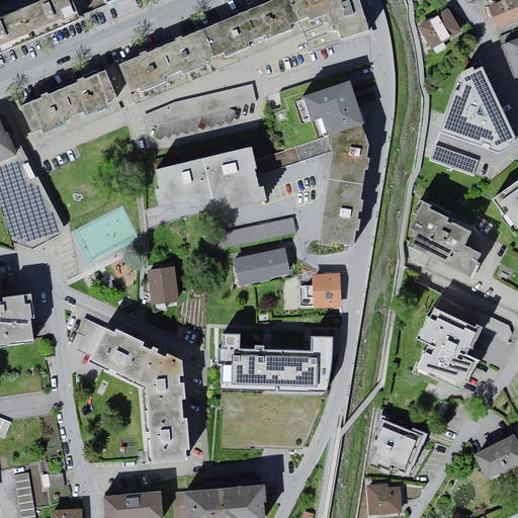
[(45,0),(0,18),(0,54),(81,20),(73,0),(45,0)]
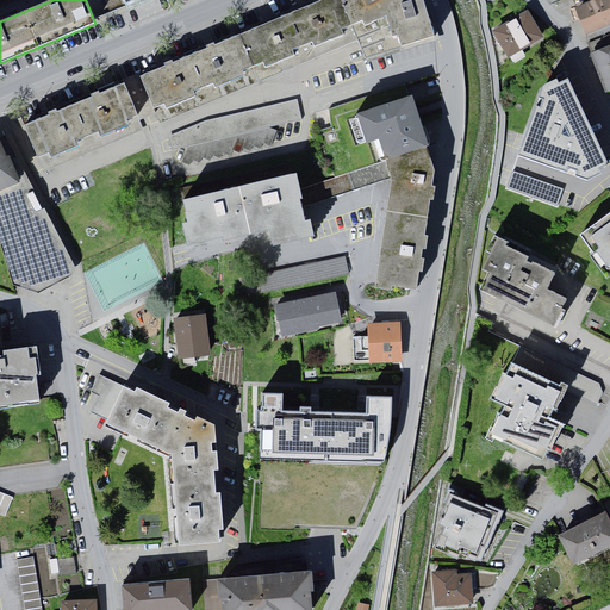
[(346,0),(327,0),(304,10),(327,56),(359,42),(346,0)]
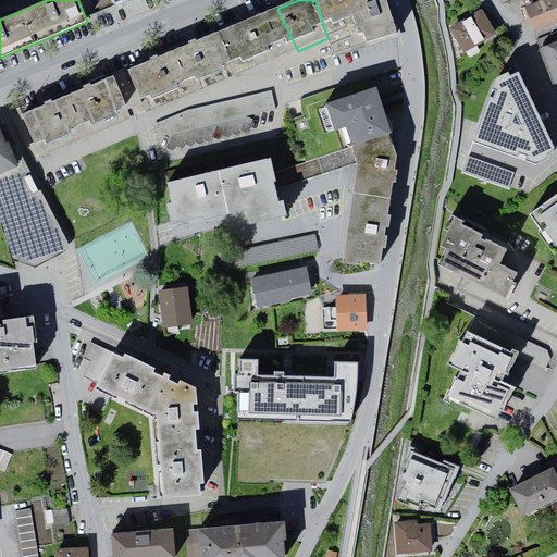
[(316,0),(327,38),(333,57),(399,39),(384,0),(316,0)]
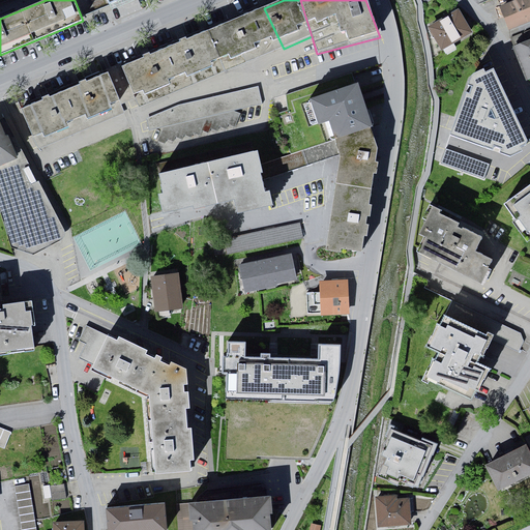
[(529,0),(514,0),(501,5),(510,30),(529,22),(529,0)]
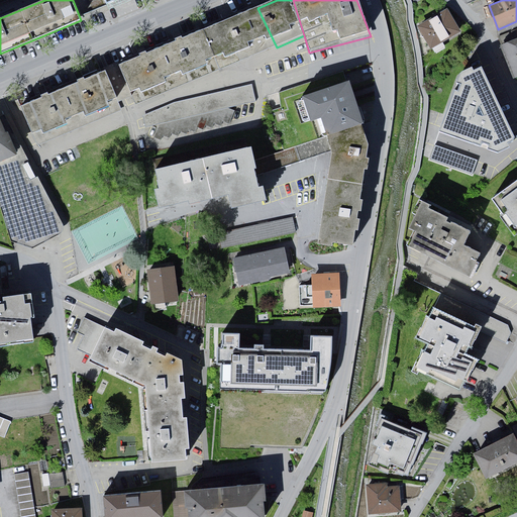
[(464,32),(449,6),(419,22),(434,50),(464,32)]
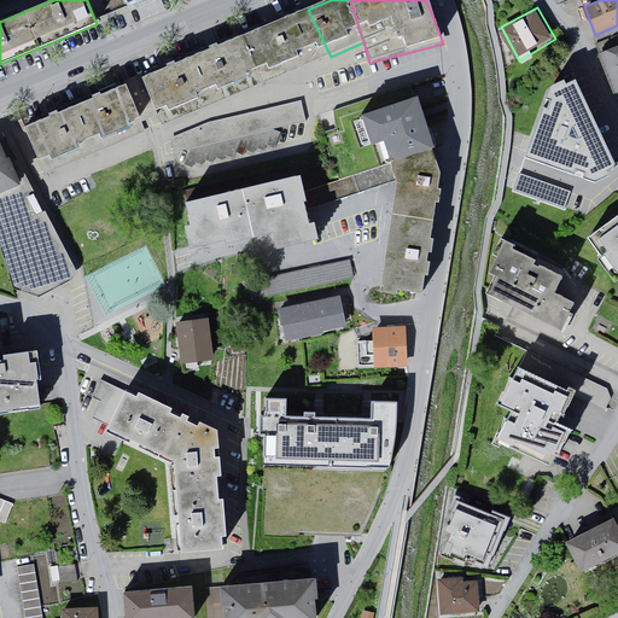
[(308,10),(242,38),(261,85),(331,57),(308,10)]
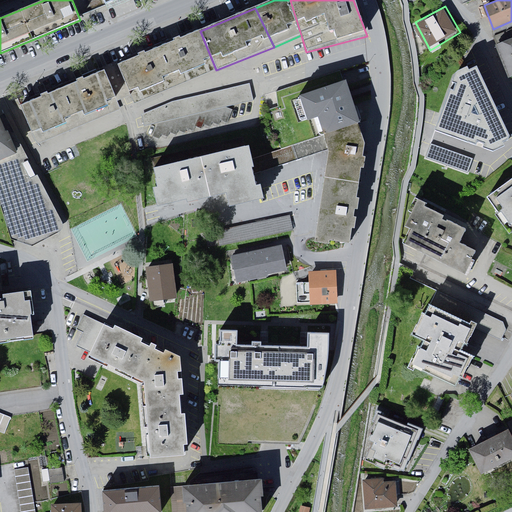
[(200,31),(156,50),(171,86),(216,70),(200,31)]
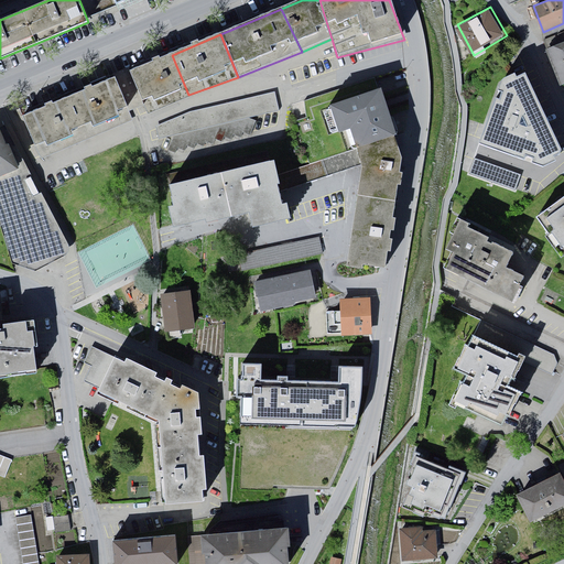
[(563,40),(549,46),(562,85),(563,84),(563,40)]
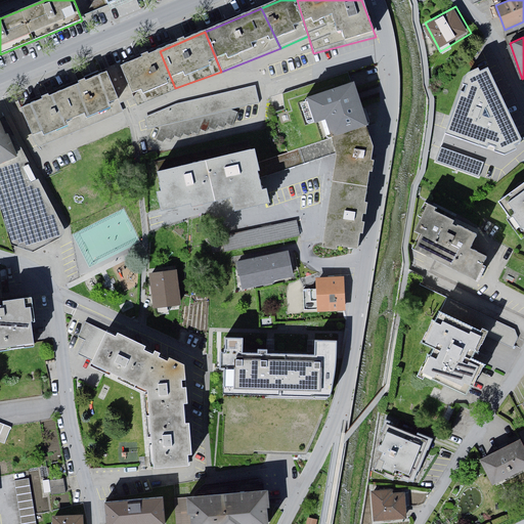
[(160,51),(120,67),(137,105),(175,88),(160,51)]
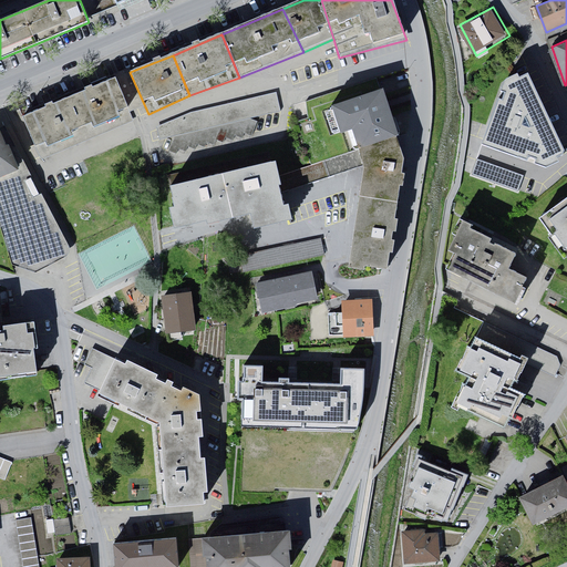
[(566,144),(529,64),(502,78),(480,144),(546,166),(566,156),(566,144)]
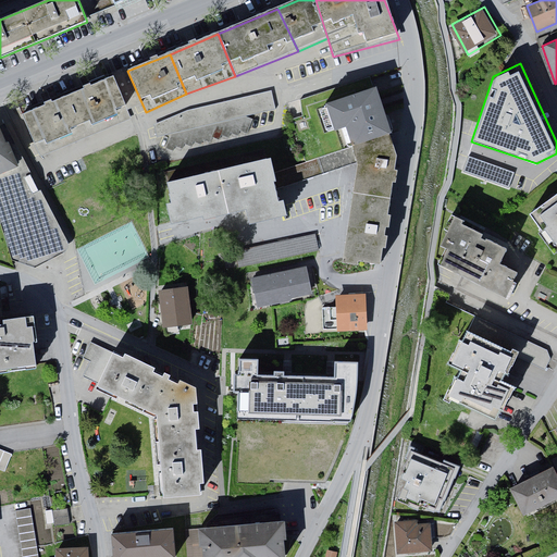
[(113,76),(24,114),(39,149),(128,110),(113,76)]
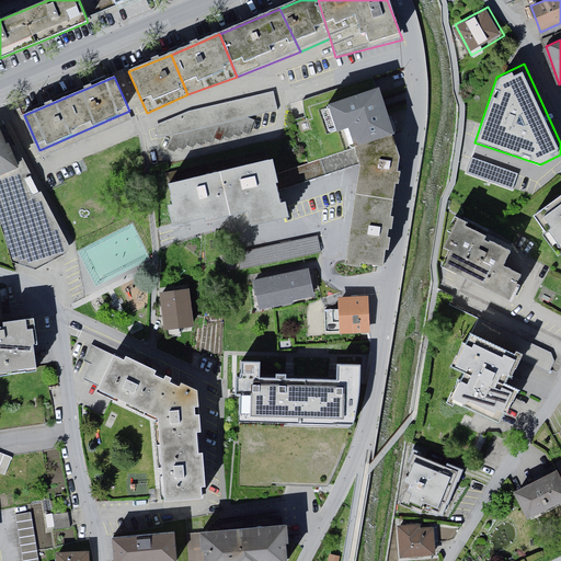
[(187,111),(155,125),(158,138),(172,135),(247,116),(277,110),(273,91),(187,111)]
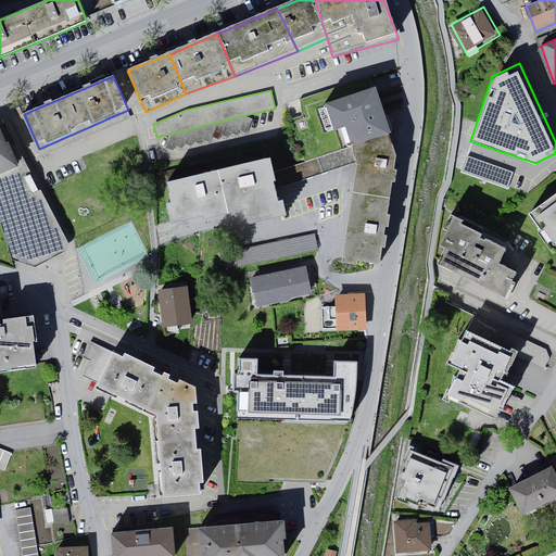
[(376,91),(340,104),(359,159),(346,254),(384,260),(399,154),(376,91)]
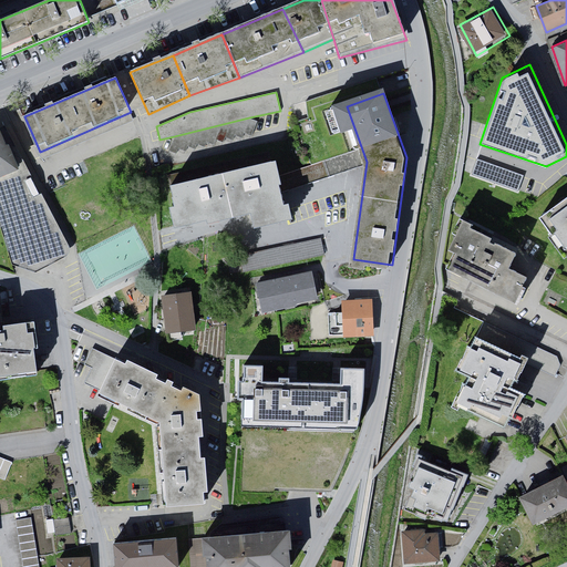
[(249,117),(174,136),(168,151),(176,154),(178,148),(185,152),(187,146),(195,150),(197,144),(204,147),(206,142),(214,145),(216,140),(223,143),(225,137),(233,141),(235,135),(241,138),(244,133),(251,136),(257,121),(249,117)]
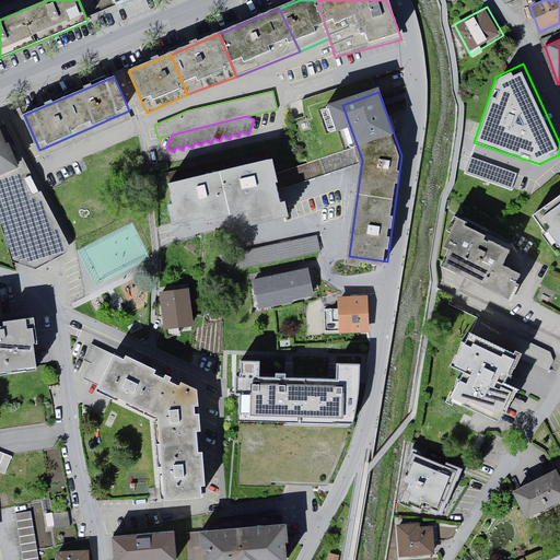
[(3,123),(0,124),(0,222),(12,261),(35,269),(66,253),(68,248),(68,244),(3,123)]
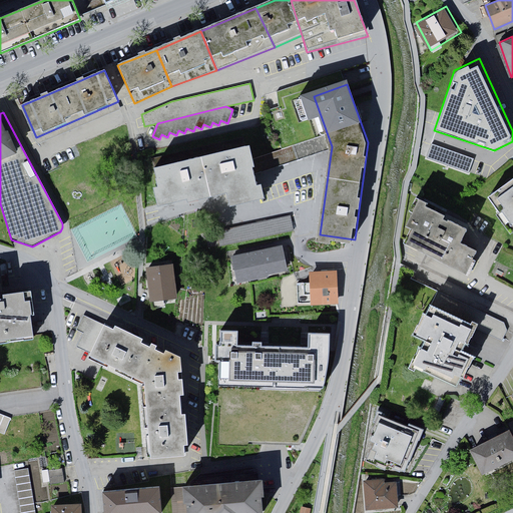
[(254,136),(149,159),(160,205),(227,190),(230,204),(268,196),(254,136)]
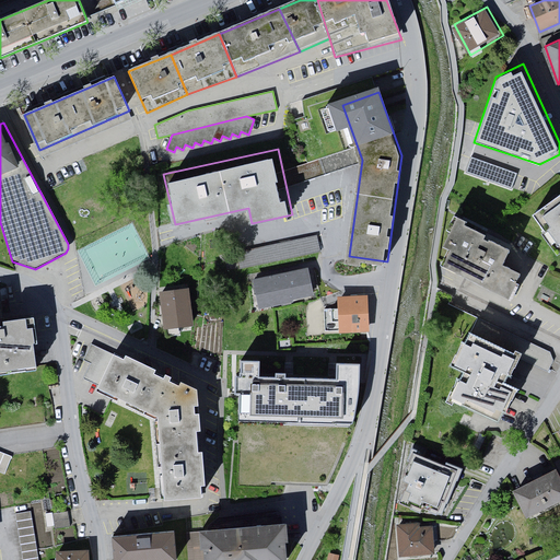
[(470,156),(466,172),(512,189),(517,173),(470,156)]
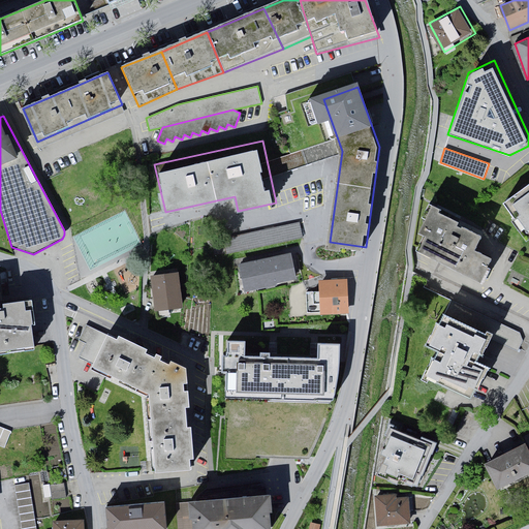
[(528,180),(500,201),(528,239),(528,238),(528,180)]
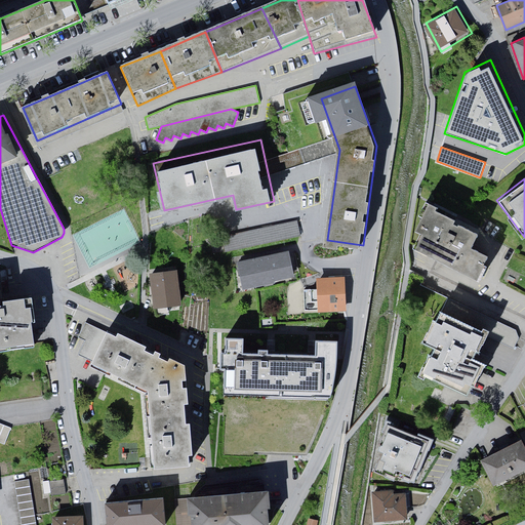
[(480,231),(431,204),(417,228),(422,231),(414,248),(479,283),(494,255),(473,244),(480,231)]
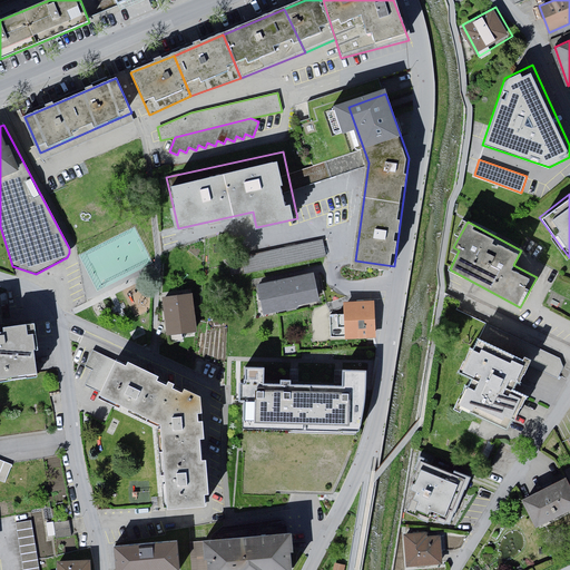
[(243,255),(245,271),(327,257),(325,241),(243,255)]
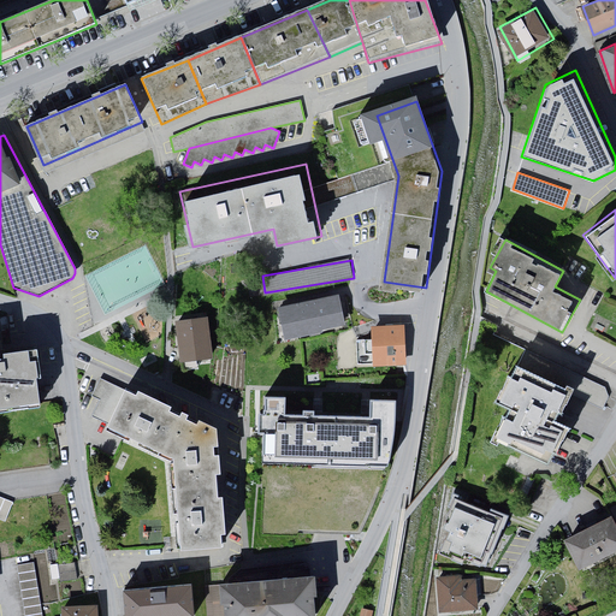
[(344,295),(279,308),(285,339),(350,325),(344,295)]
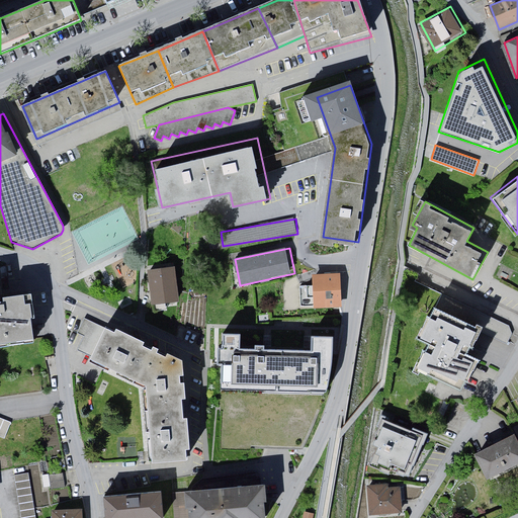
[(176,265),(150,268),(154,304),(180,300),(176,265)]
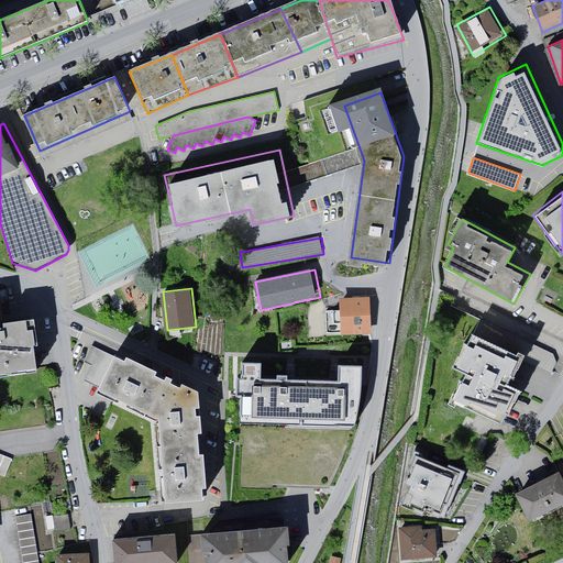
[(373,328),(370,295),(339,297),(342,331),(373,328)]
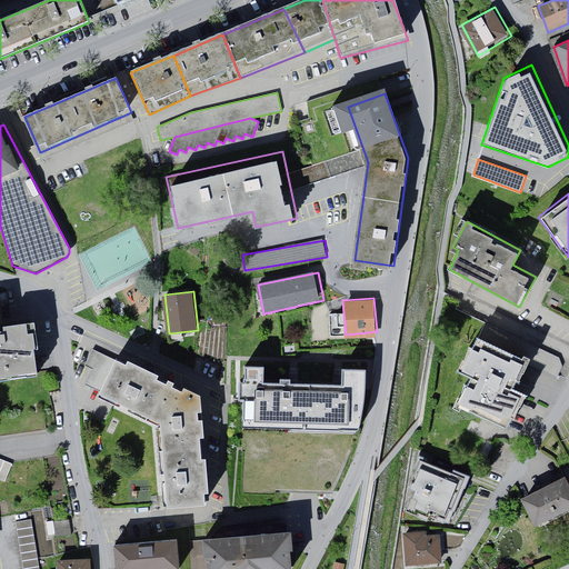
[(0,312),(0,381),(46,373),(36,317),(2,323),(0,312)]
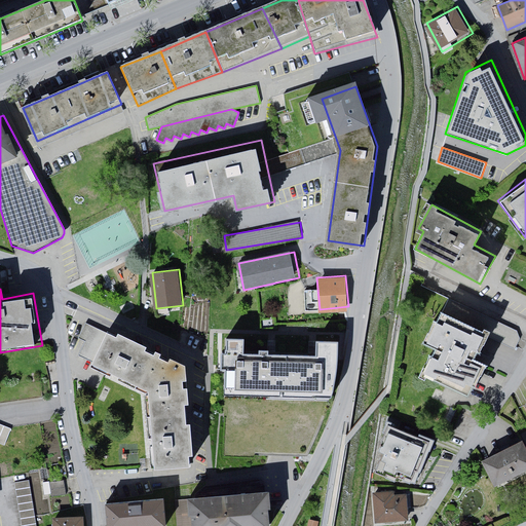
[(491,329),(441,305),(422,343),(434,348),(421,375),(470,398),(487,362),(478,358),(491,329)]
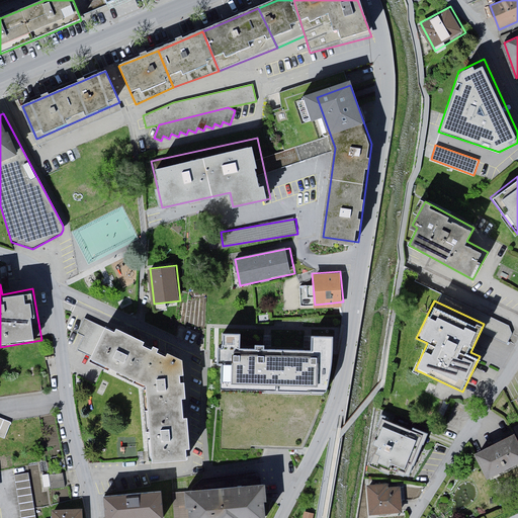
[(148,384),(152,461),(187,459),(186,448),(190,447),(188,417),(184,417),(182,399),(186,398),(184,381),(181,382),(180,375),(184,375),(183,360),(169,352),(167,355),(158,351),(160,347),(155,345),(153,348),(144,343),(146,339),(118,327),(116,331),(106,326),(90,359),(148,384)]
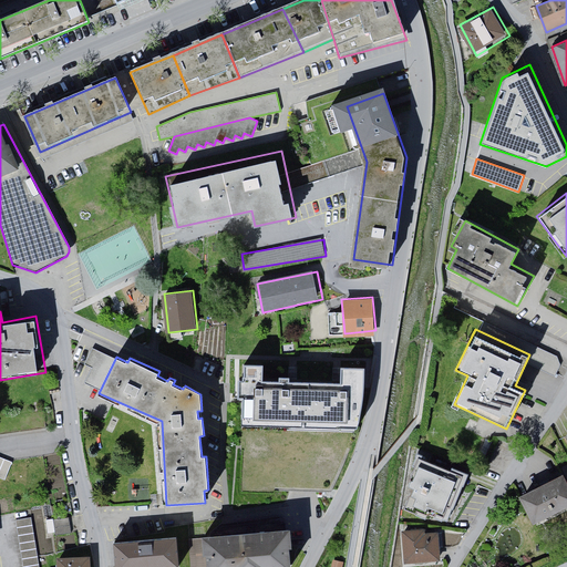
[(266,361),(243,360),(239,424),(360,429),(362,367),(343,366),(342,381),(266,379),(266,361)]
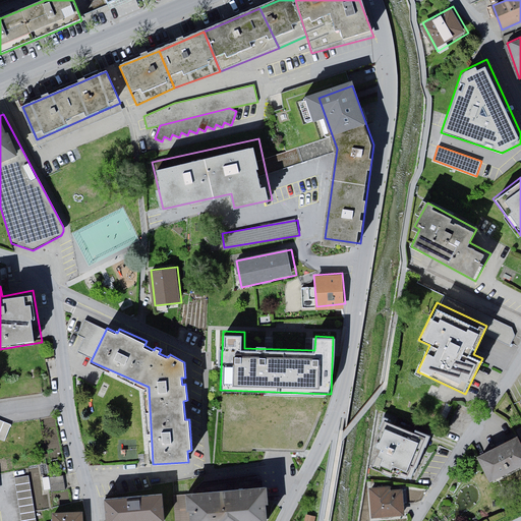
[(11,424),(0,419),(0,440),(4,442),(11,424)]
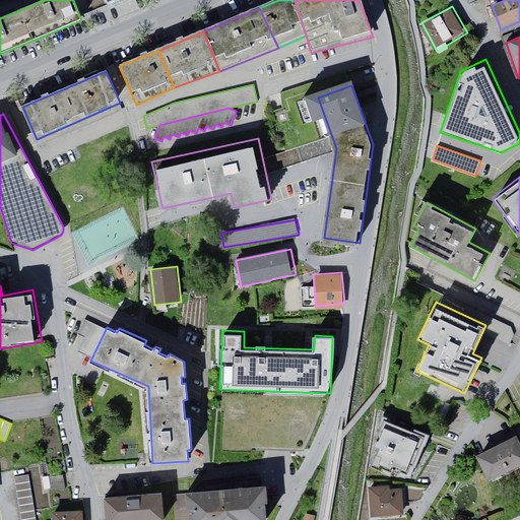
[(419,436),(384,424),(372,457),(407,470),(419,436)]
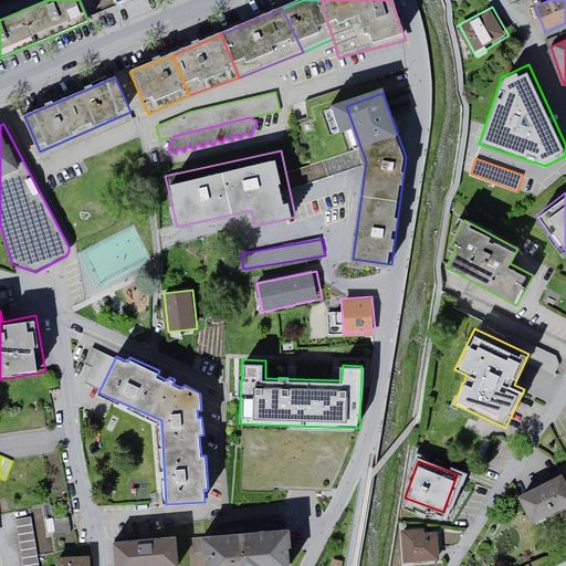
[(521,495),(534,523),(565,506),(565,475),(565,474),(521,495)]
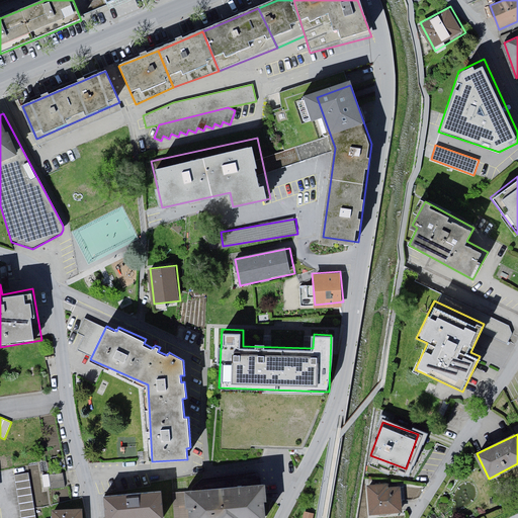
[(35,517),(28,472),(13,475),(20,517),(35,517)]
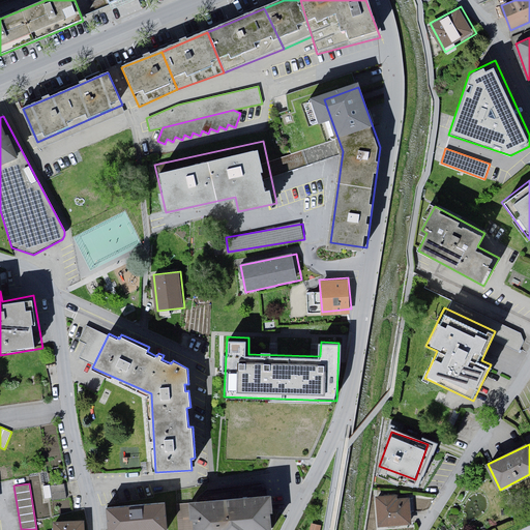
[(64,483),(50,486),(52,501),(66,499),(64,483)]
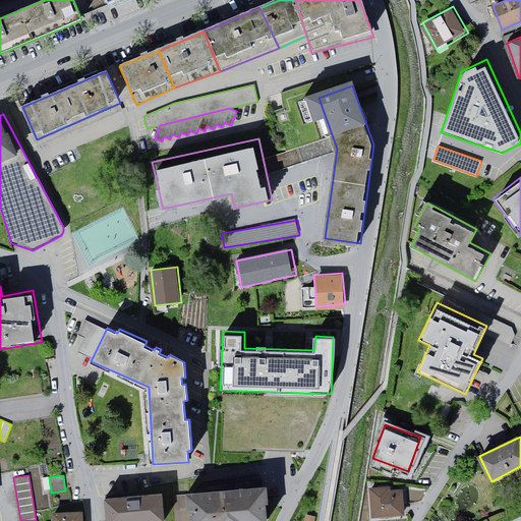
[(371,488),(373,519),(404,516),(403,493),(392,494),(392,487),(371,488)]
